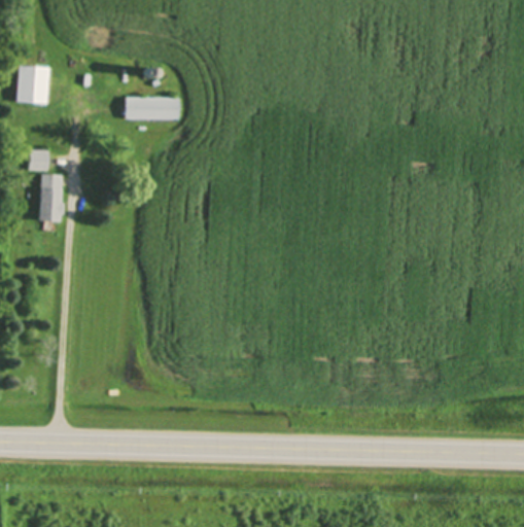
[(47,66),(45,103),(16,101),(19,64),(47,66)]
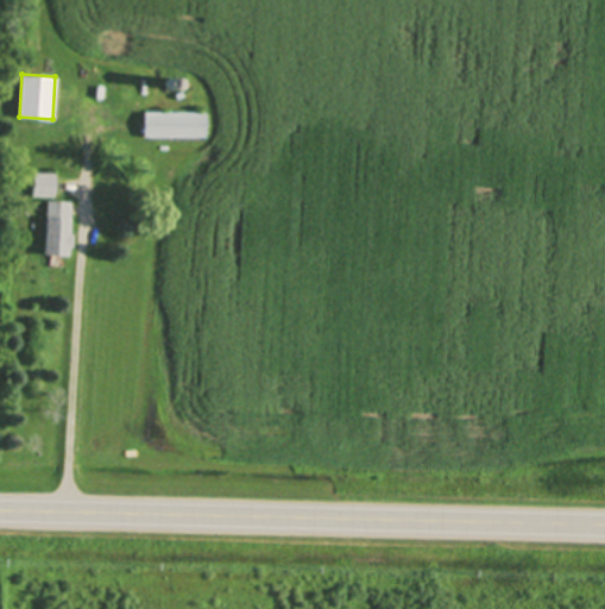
[(174,77),(175,77),(175,79),(176,79),(177,80),(178,80),(178,81),(180,82),(180,83),(180,85),(180,86),(178,87),(178,88),(177,89),(176,89),(175,90),(174,90),(172,90),(171,90),(170,89),(169,89),(169,88),(168,87),(168,86),(166,86),(166,85),(166,83),(168,82),(168,81),(169,80),(170,79),(171,79),(172,77),(174,77)]
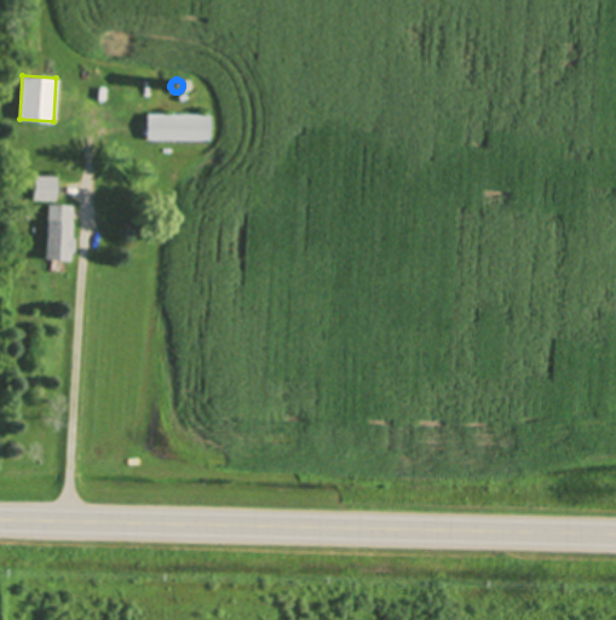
[(212,115),(211,141),(149,139),(149,115),(212,115)]
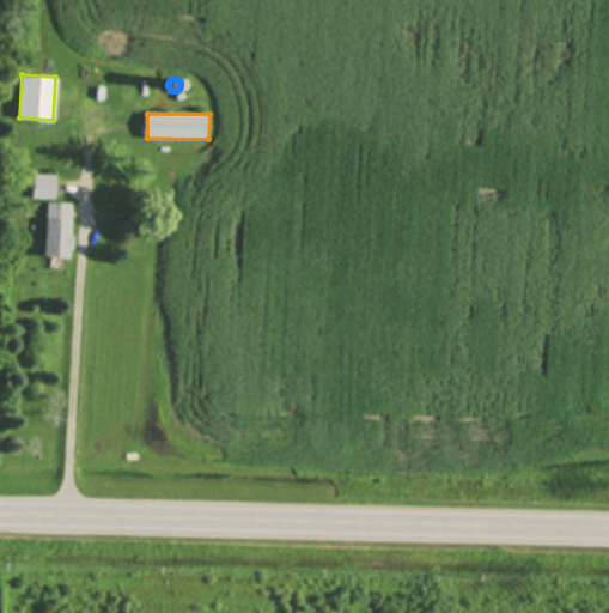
[(56,174),(56,196),(35,196),(36,173),(56,174)]
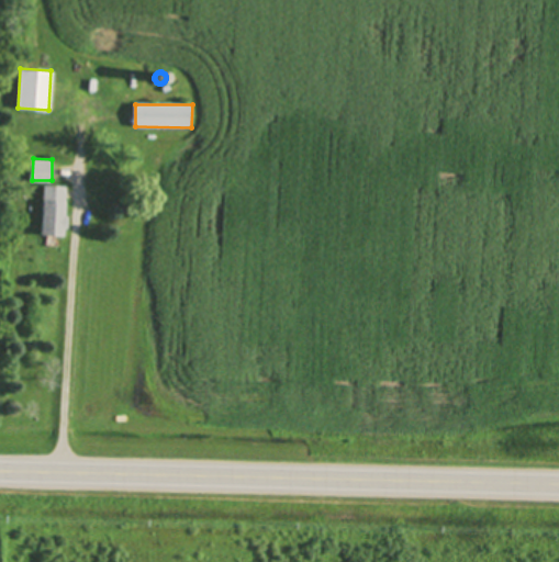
[(67,186),(64,236),(42,235),(45,184),(67,186)]
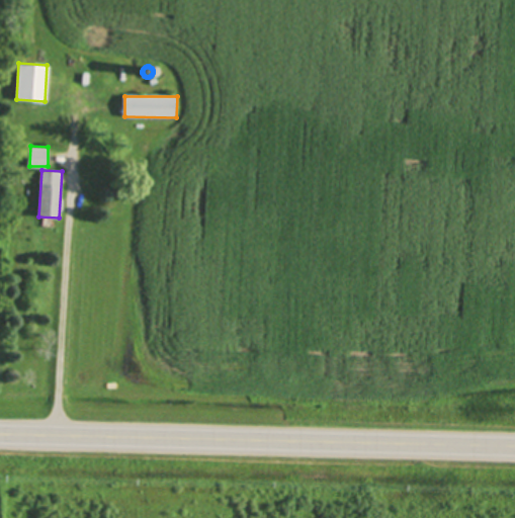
All buildings are outlined.
